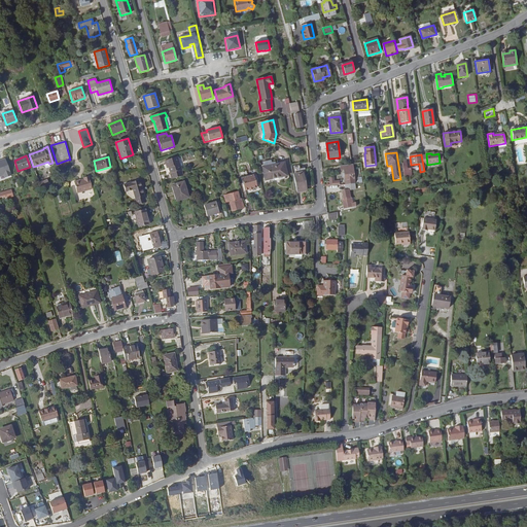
[(181,170),(177,156),(165,161),(167,169),(168,168),(170,174),(181,170)]
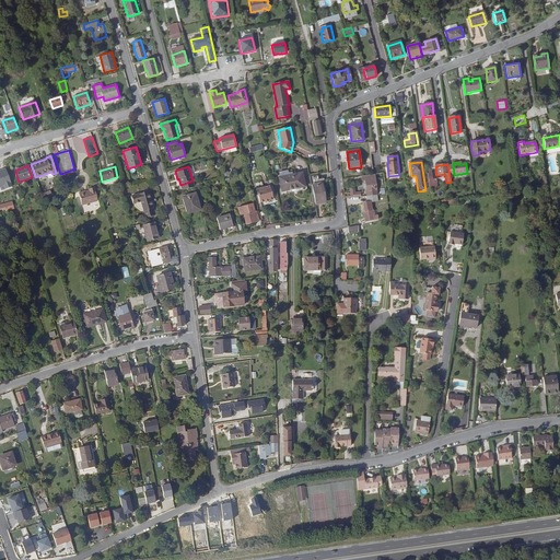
[(0,171),(0,186),(3,185),(6,188),(12,186),(6,170),(0,171)]
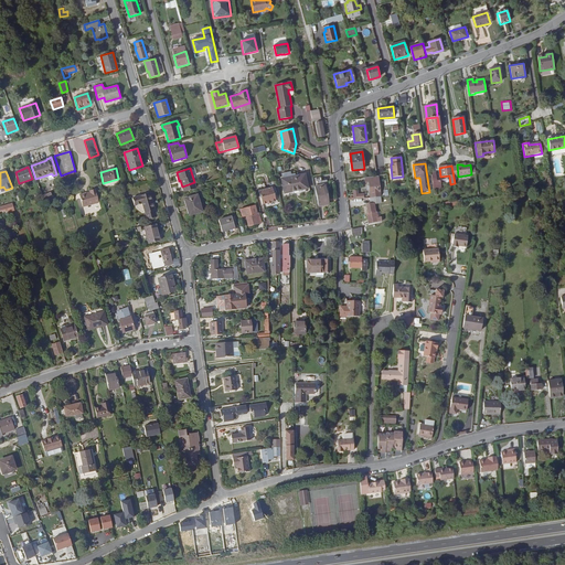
[(441,179),(436,180),(436,172),(433,172),(433,189),(443,189),(441,179)]
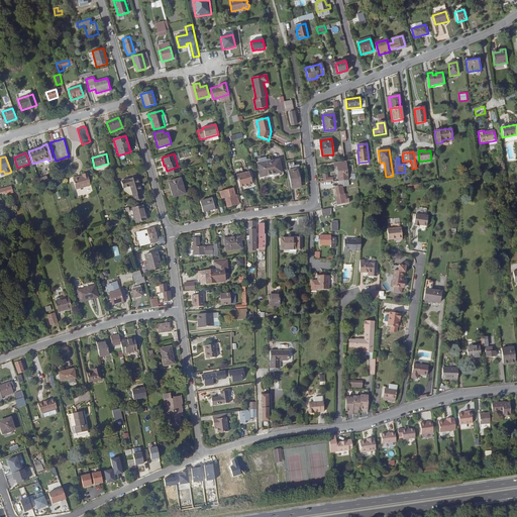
[(282,173),(279,160),(271,162),(263,163),(257,164),(261,177),(282,173)]
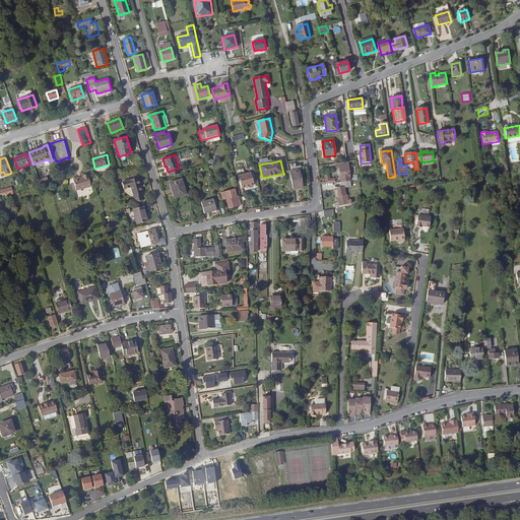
[(303,188),(299,172),(302,172),(301,166),(296,167),(296,163),(287,164),(293,190),(303,188)]
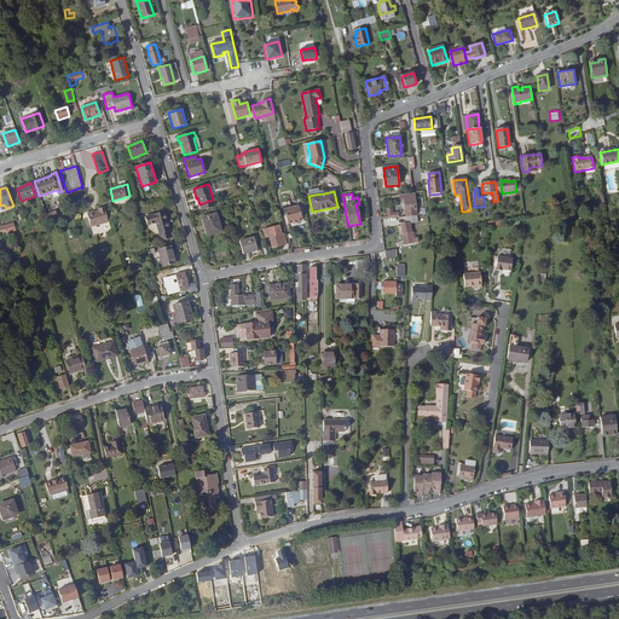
[(417,217),(414,194),(412,194),(399,195),(400,201),(404,201),(404,204),(401,206),(403,208),(405,208),(405,212),(406,218),(415,217),(417,217)]
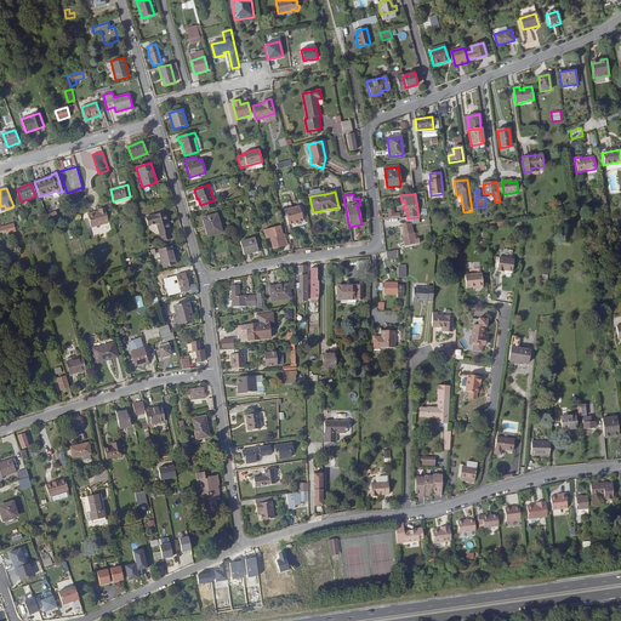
[(303,221),(300,206),(284,210),(289,224),(294,223),(294,224),(298,223),(298,222),(303,221)]
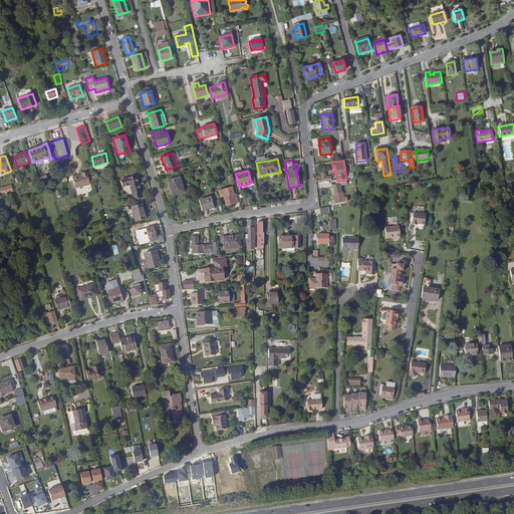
[(90,184),(86,172),(81,174),(82,176),(79,177),(78,176),(72,178),(75,188),(90,184)]
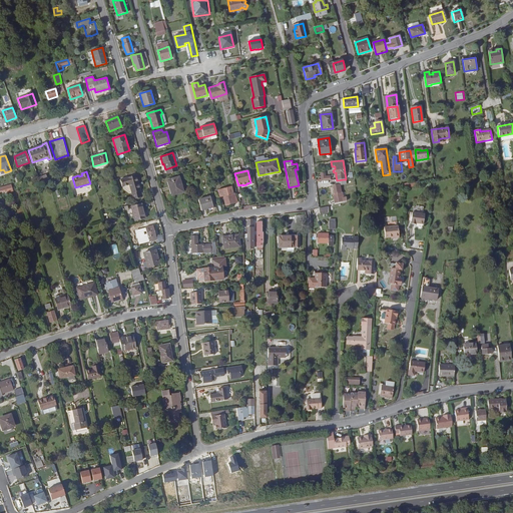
[(140,191),(135,175),(120,179),(122,186),(129,184),(133,199),(141,197),(139,191),(140,191)]
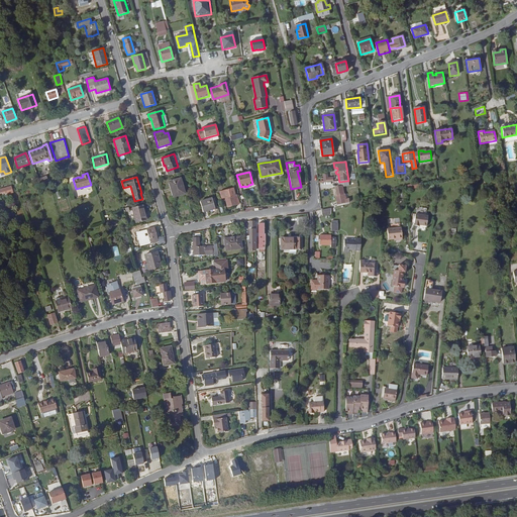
[(185,194),(181,178),(169,182),(173,197),(185,194)]
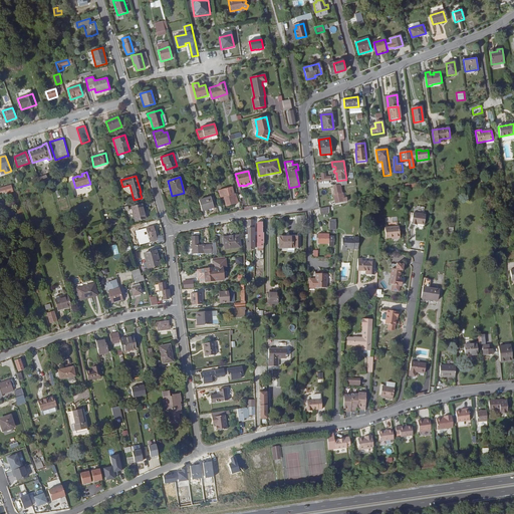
[(333,195),(335,205),(339,204),(347,202),(346,197),(343,198),(342,193),(339,194),(339,190),(341,190),(340,186),(345,185),(344,180),(337,181),(337,186),(333,187),(335,195),(333,195)]
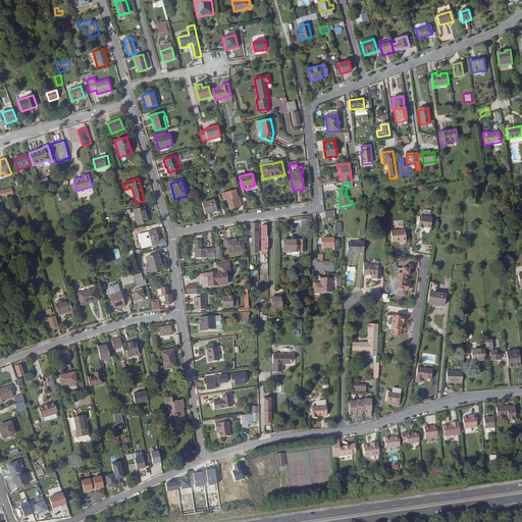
[(13,194),(11,188),(3,191),(0,191),(0,195),(0,196),(4,195),(5,197),(13,194)]
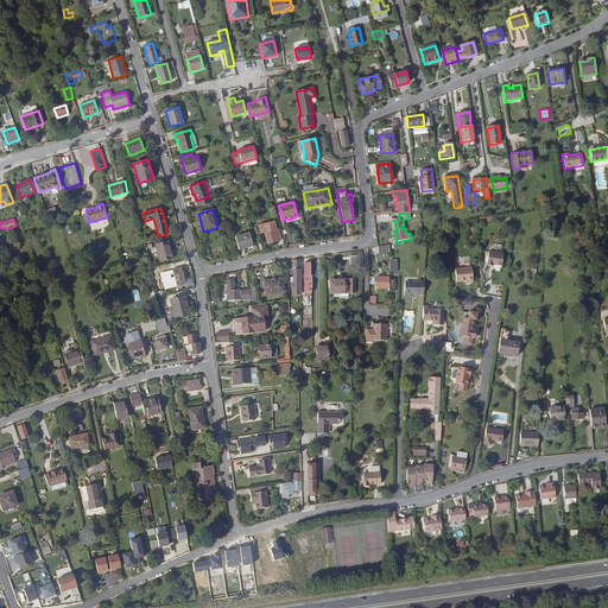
[(282,240),(278,229),(277,229),(274,221),(258,226),(260,234),(265,233),(267,244),(282,240)]
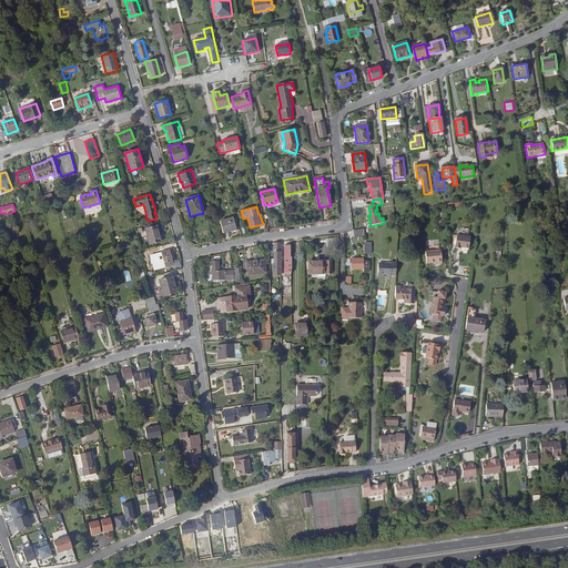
[(236,230),(233,217),(220,221),(223,233),(236,230)]
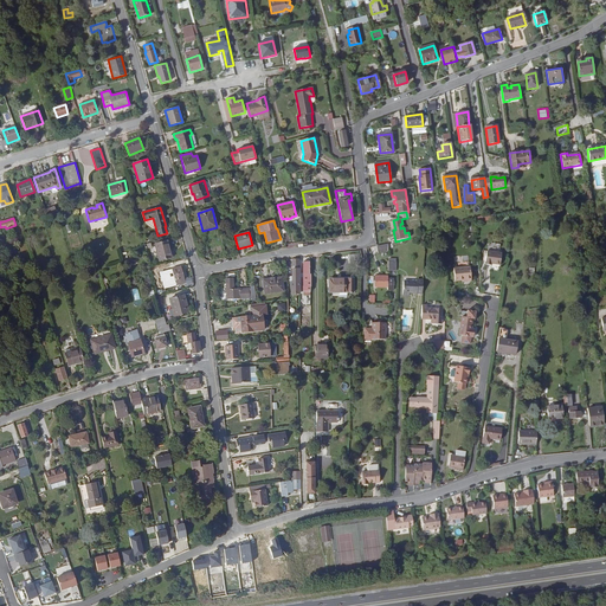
[(171,257),(168,249),(169,247),(167,242),(155,245),(159,260),(171,257)]
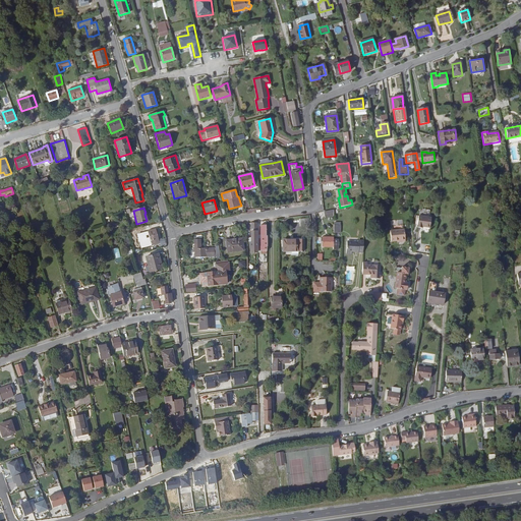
[(333,210),(324,212),(325,219),(334,217),(333,210)]
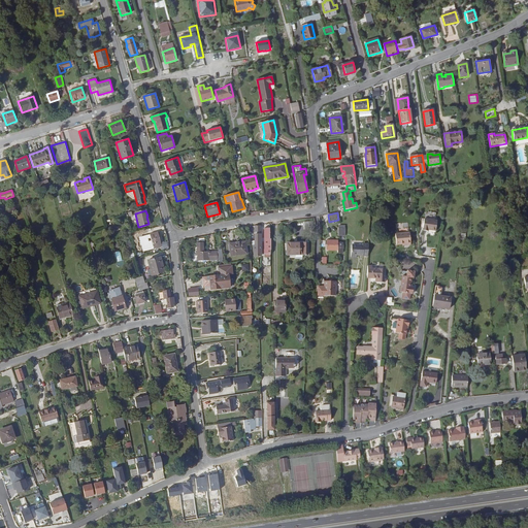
[(424,219),(422,229),(422,230),(427,230),(428,229),(431,230),(433,220),(424,219)]
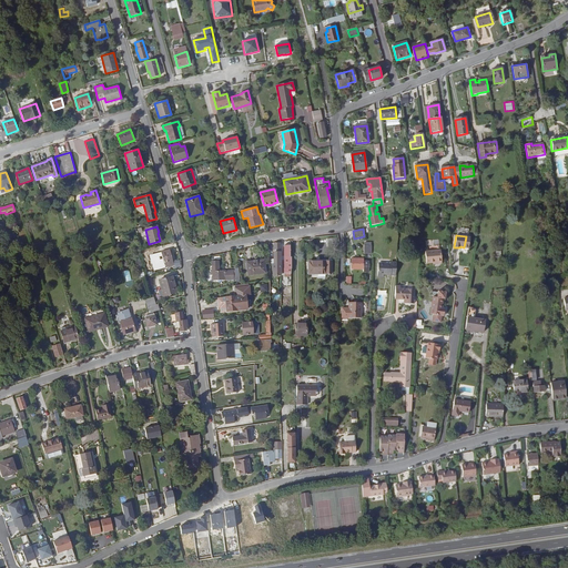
[(174,265),(170,250),(161,252),(161,254),(153,256),(156,267),(164,265),(165,267),(174,265)]
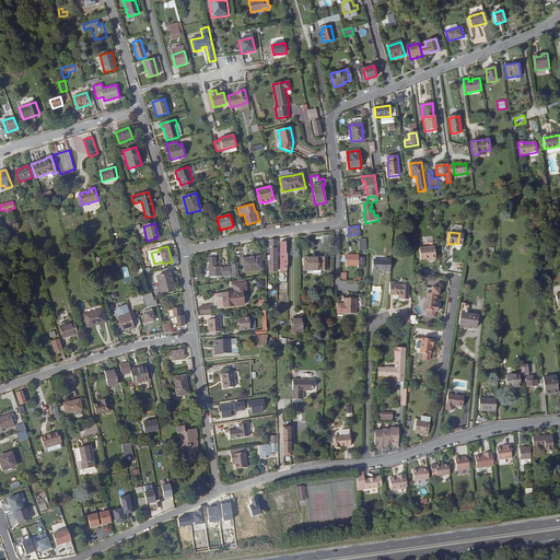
[(427,260),(435,259),(434,247),(419,248),(420,260),(427,260)]
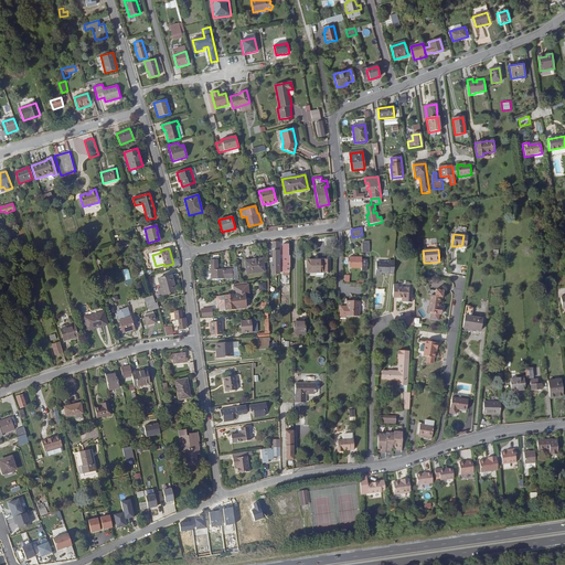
[(265,272),(263,258),(245,260),(246,274),(265,272)]
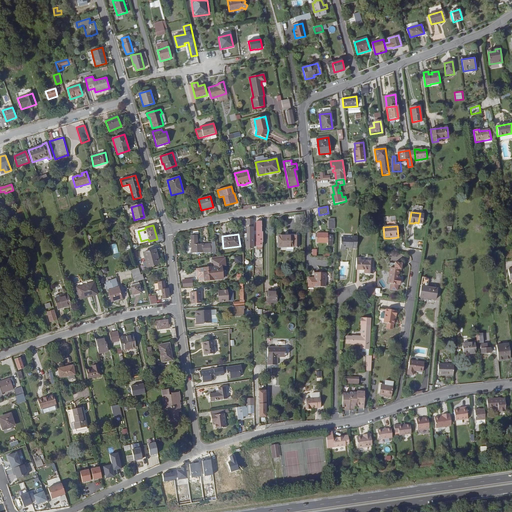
[(328,243),(328,234),(317,234),(317,243),(328,243)]
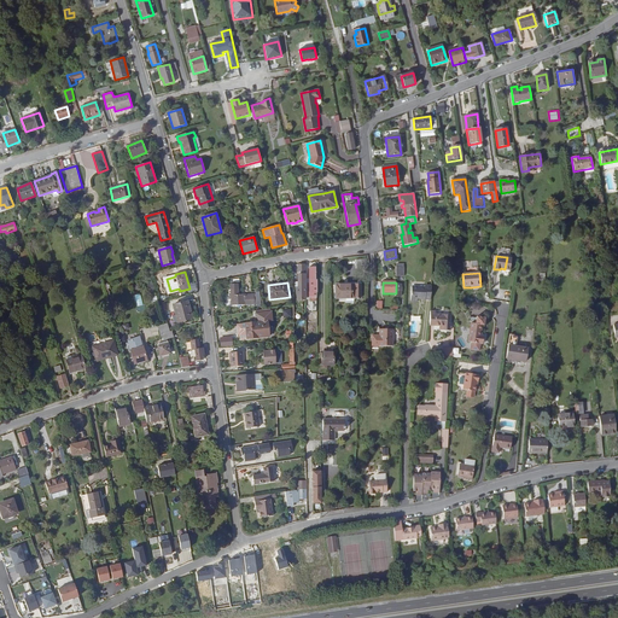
[(254,304),(254,295),(239,295),(238,295),(238,284),(231,284),(232,305),(254,304)]
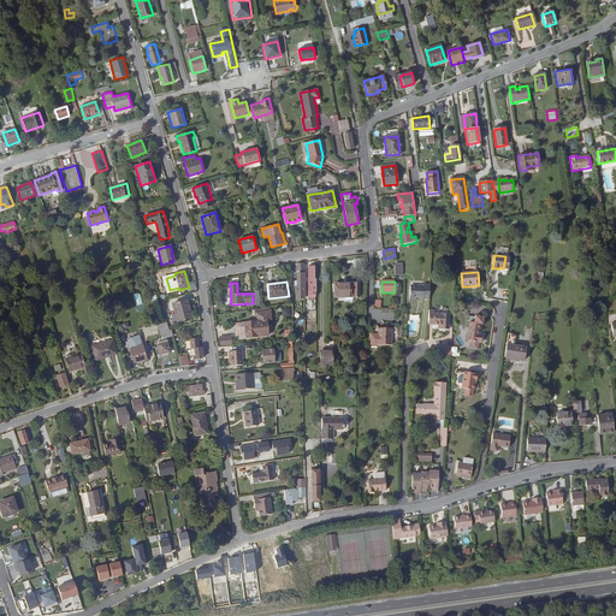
[(360,297),(359,283),(335,283),(335,297),(353,297),(360,297)]
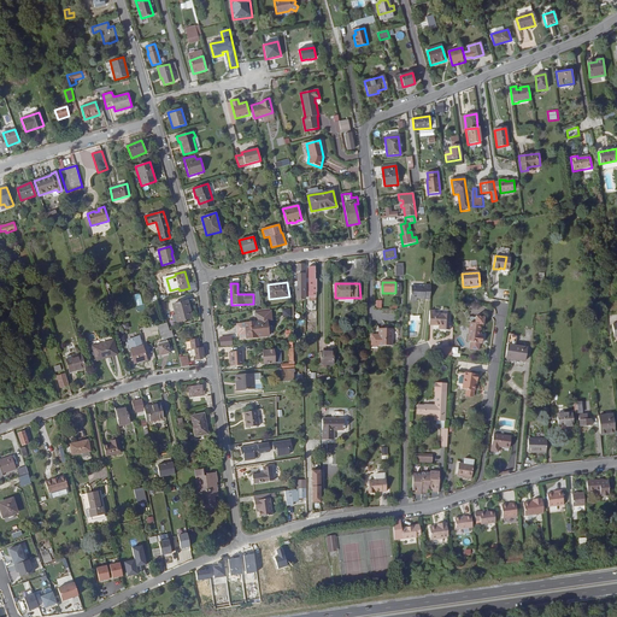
[(432,300),(432,286),(424,286),(424,287),(410,286),(410,301),(417,301),(417,299),(432,300)]
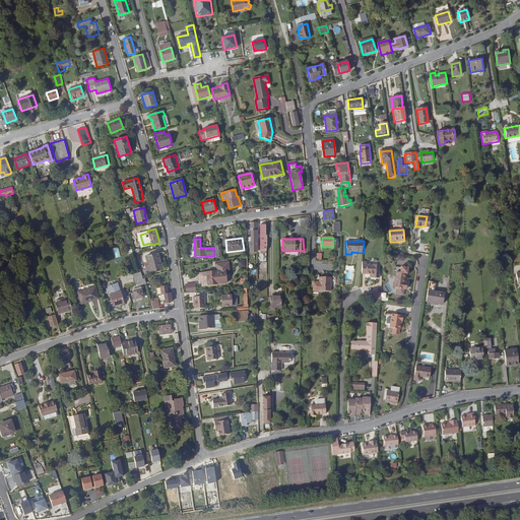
[(161,268),(157,253),(145,257),(149,271),(161,268)]
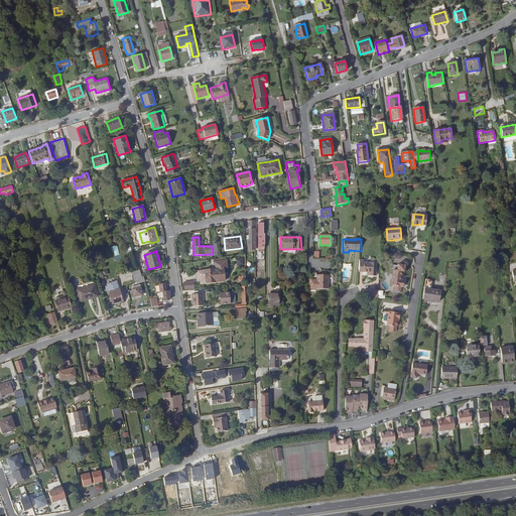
[(360,259),(360,271),(370,271),(370,275),(376,275),(377,262),(364,262),(364,259),(360,259)]
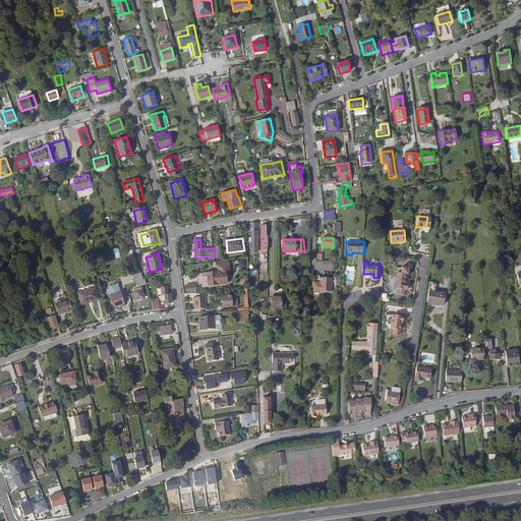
[(405,290),(406,283),(405,283),(406,275),(407,275),(408,269),(402,268),(401,274),(397,273),(395,289),(398,289),(397,294),(404,296),(405,290)]
